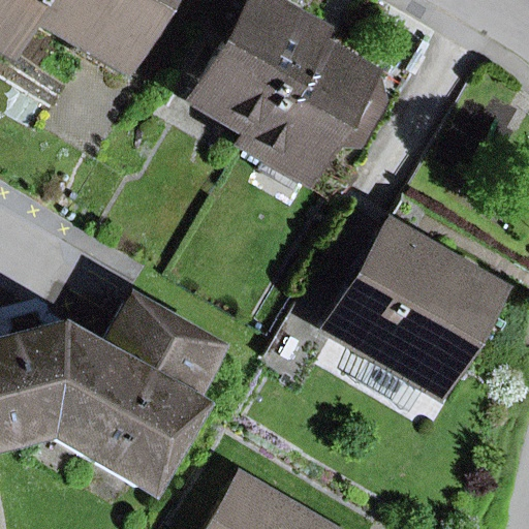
[(84,30),(113,47),(139,0),(0,0),(0,27),(12,6),(75,42),(84,30)]
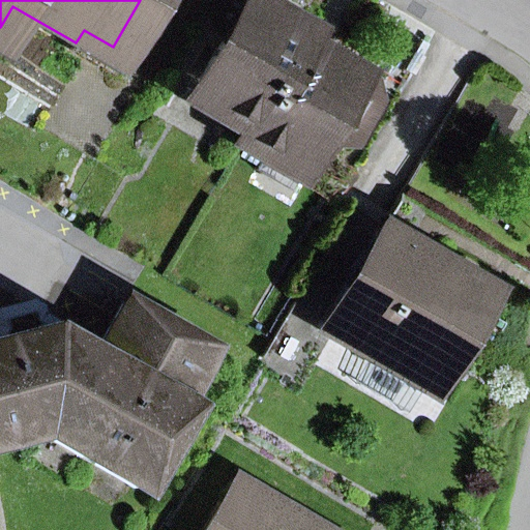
[(219,121),(242,135),(236,146),(237,146),(306,29),(258,0),(212,0),(204,15),(230,30),(194,91),(213,100),(219,121)]
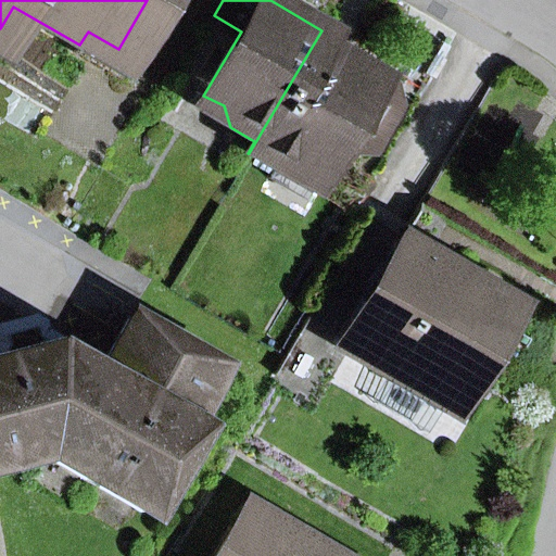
[(390,86),(317,42),(324,30),(321,30),(249,153),(276,169),(293,164),(316,177),(330,152),(365,153),(394,104),(390,86)]
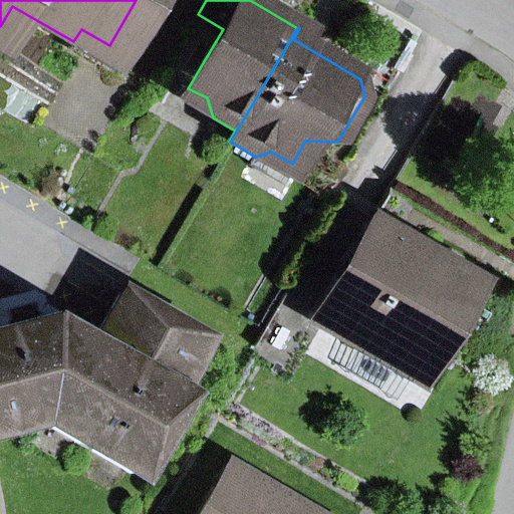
[(414,378),(470,284),(434,263),(426,249),(411,249),(369,226),(314,319),(357,344),(409,375),(414,378)]
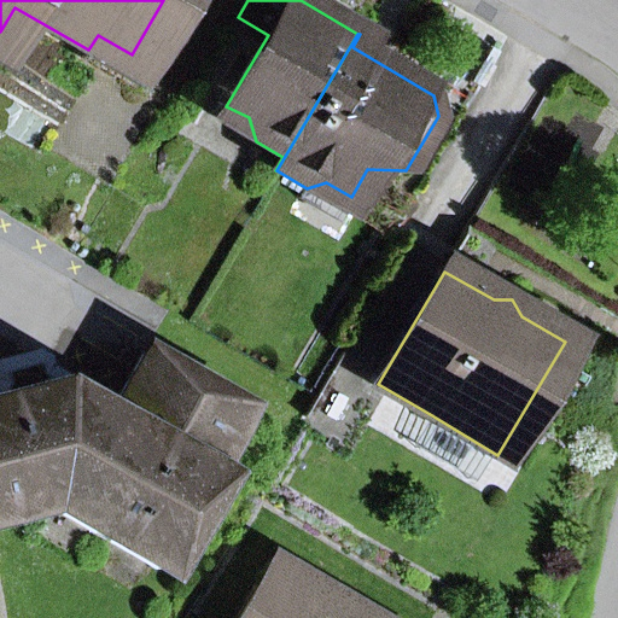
[(203,471),(239,409),(146,354),(114,409),(42,367),(0,378),(0,513),(42,503),(157,570),(213,477),(203,471)]
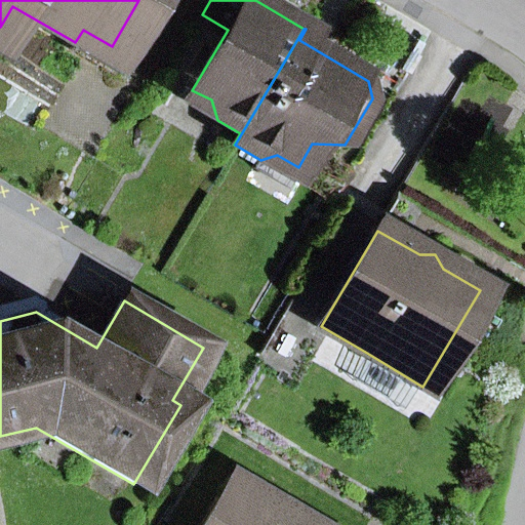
[(402,410),(417,384),(365,352),(349,379),(402,410)]
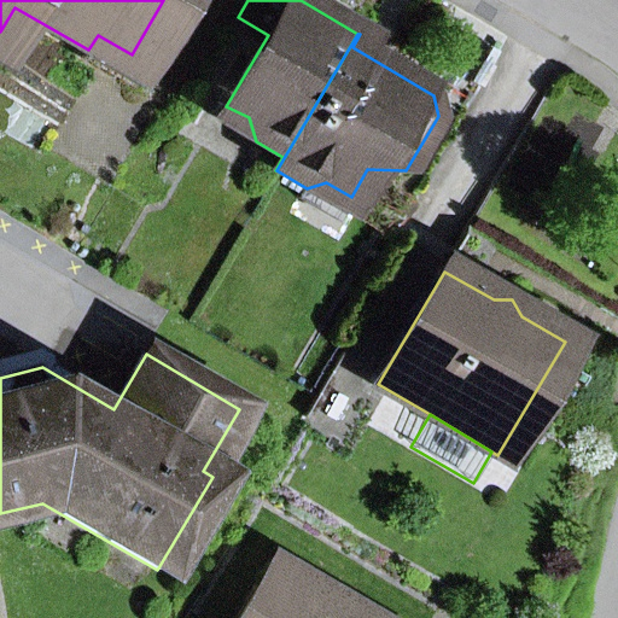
[(367,617),(274,563),(242,617),(367,617)]
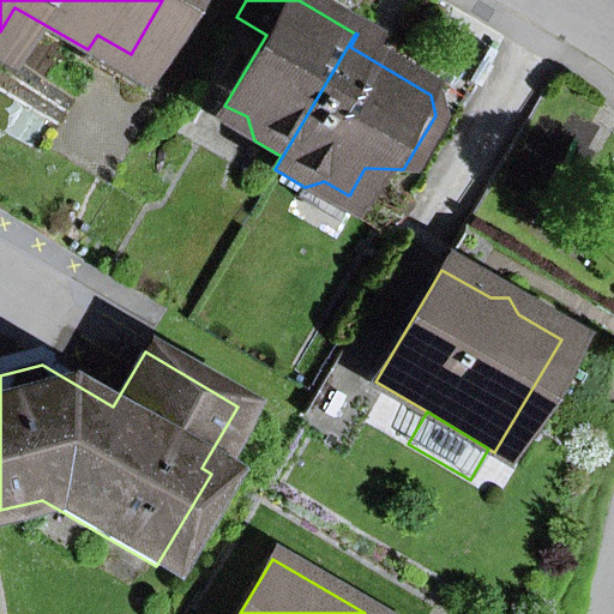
All buildings are outlined.
